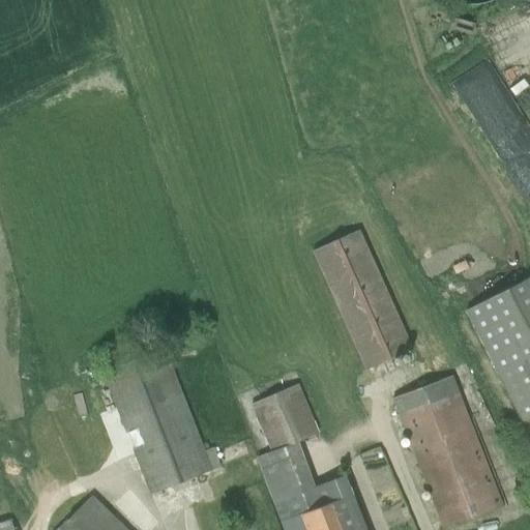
[(311,252),(363,372),(391,359),(406,353),(412,350),(358,231),(311,252)]
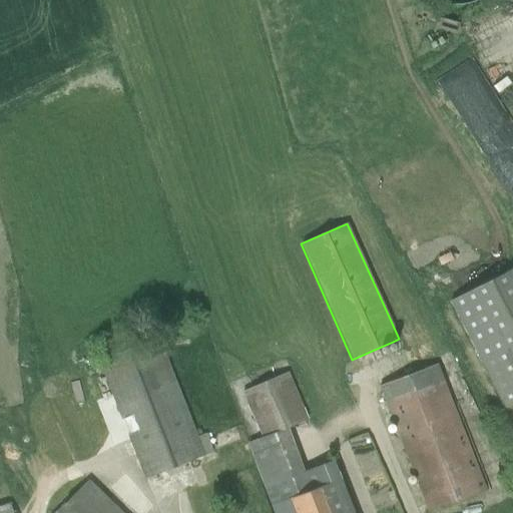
[(503,409),(512,404),(512,268),(449,302),(503,409)]
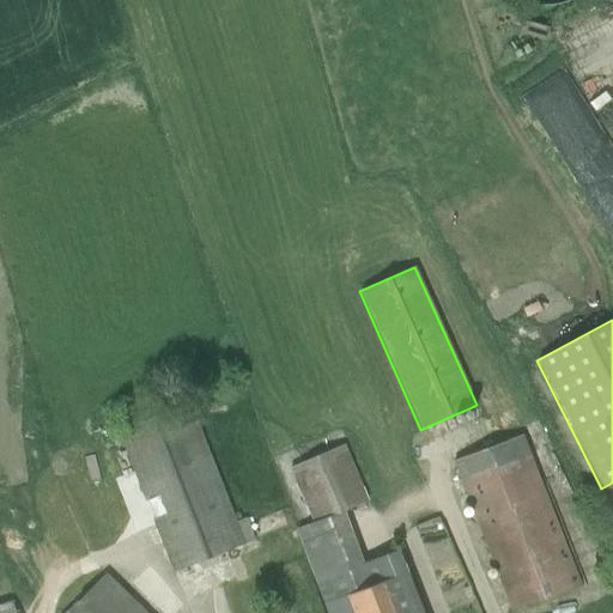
[(173,572),(254,540),(246,517),(236,521),(188,402),(116,431),(173,572)]
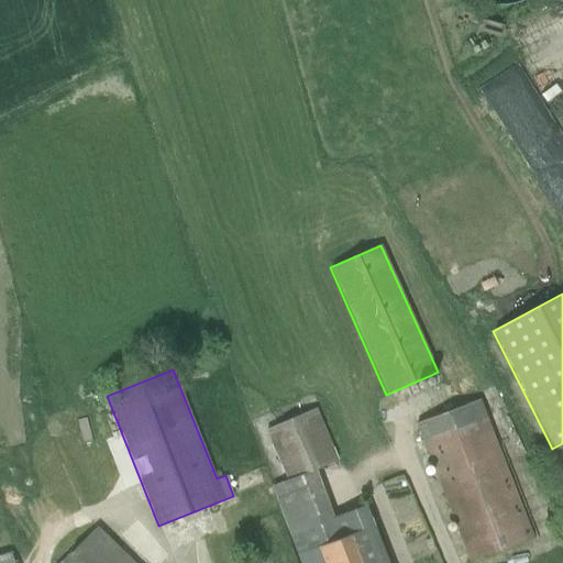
[(416,382),(420,390),(435,384),(431,375),(416,382)]
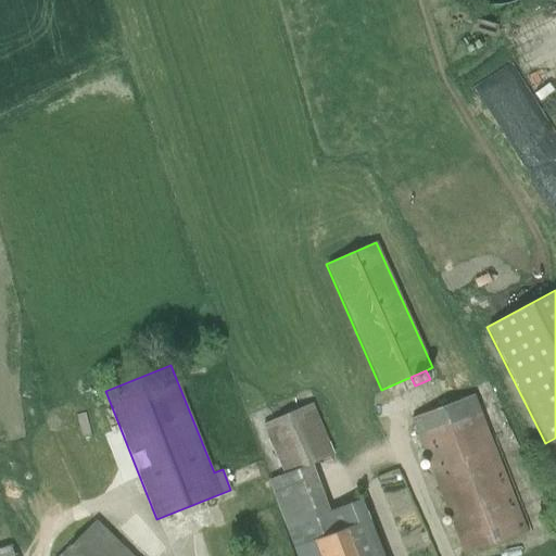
[(471,394),(411,418),(465,555),(526,532),(471,394)]
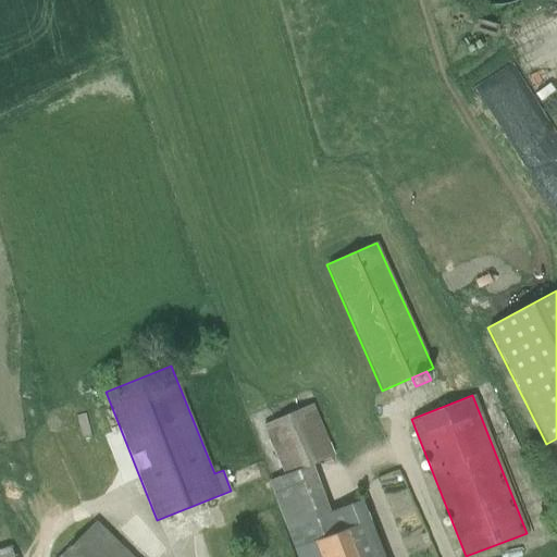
[(262,425),(283,475),(312,465),(334,456),(312,404),(262,425)]
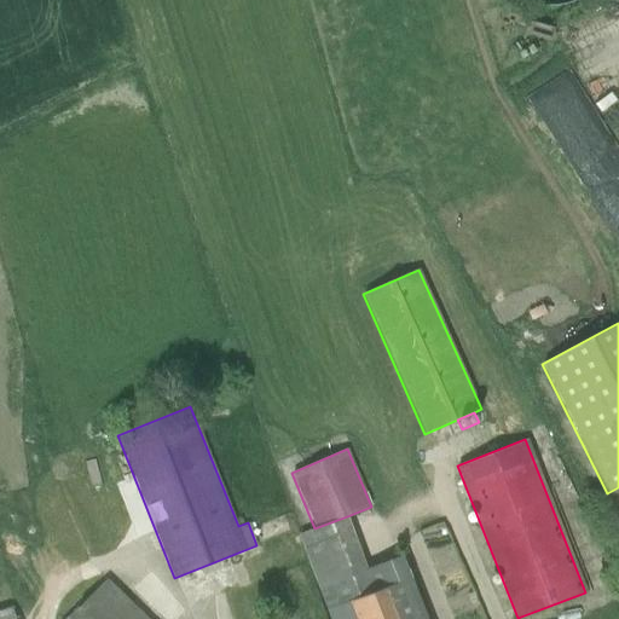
[(314,528),(298,534),(330,618),(428,618),(403,555),(366,568),(347,516),(314,528)]
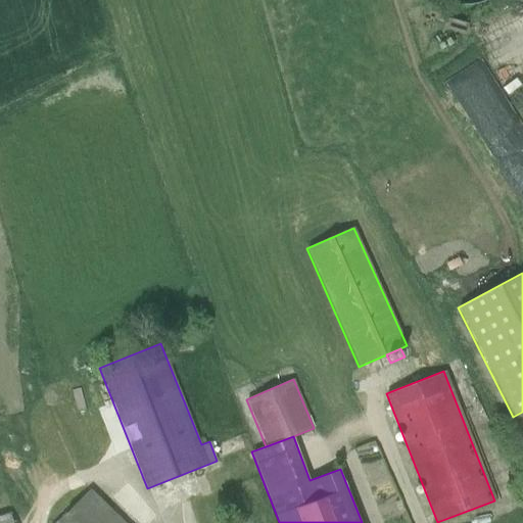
[(124,522),(90,489),(55,522),(124,522)]
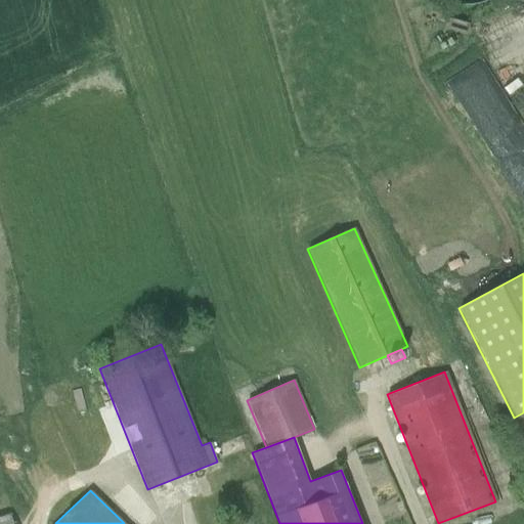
[(11,523),(9,514),(0,516),(0,523),(11,523)]
